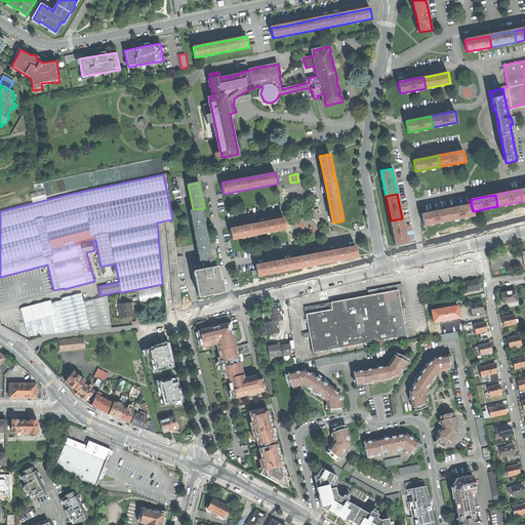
[(455,207),(447,209),(449,220),(473,215),(473,211),(471,204),(455,207)]
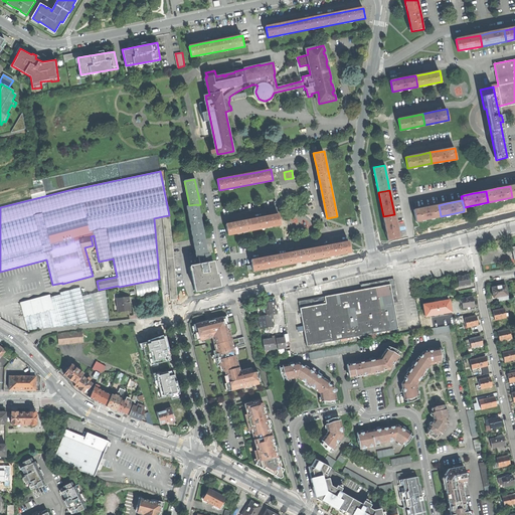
[(186,206),(191,231),(202,229),(199,216),(197,205),(197,204),(189,205),(186,206)]
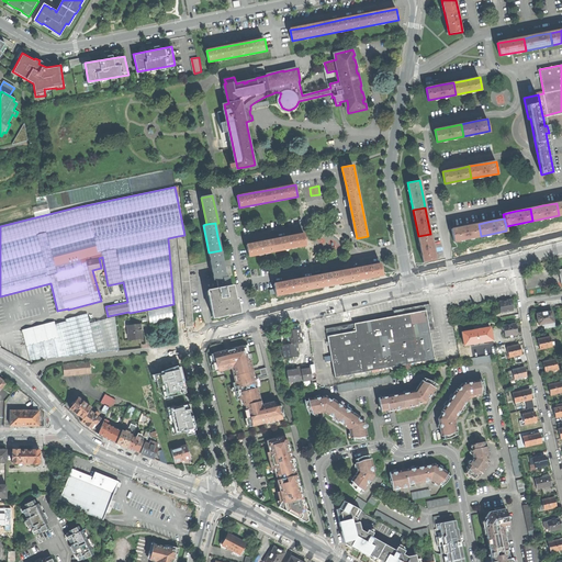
[(454,242),(481,236),(479,224),(463,227),(451,229),(454,242)]
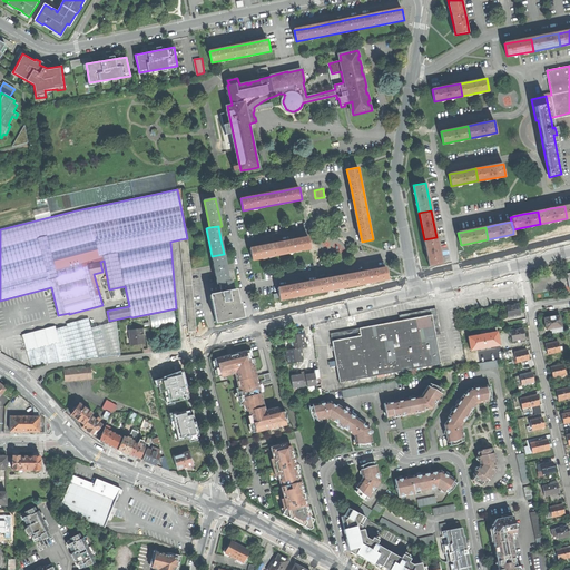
[(311,248),(308,237),(296,239),(261,246),(251,248),(253,259),(311,248)]
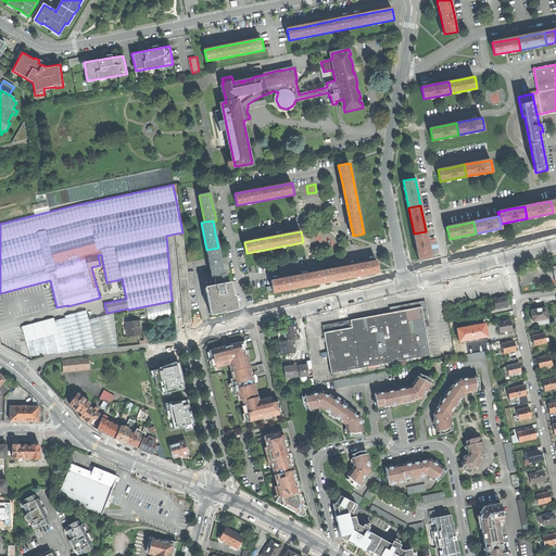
[(428,241),(426,231),(414,234),(419,260),(431,257),(428,241)]
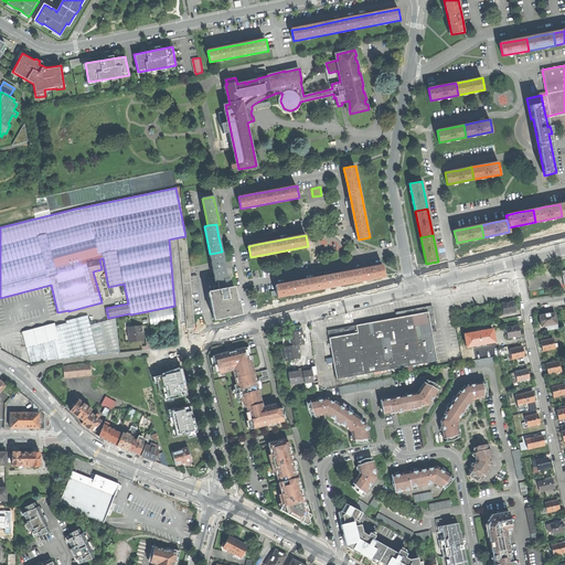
[(185,236),(179,237),(187,329),(194,328),(185,236)]
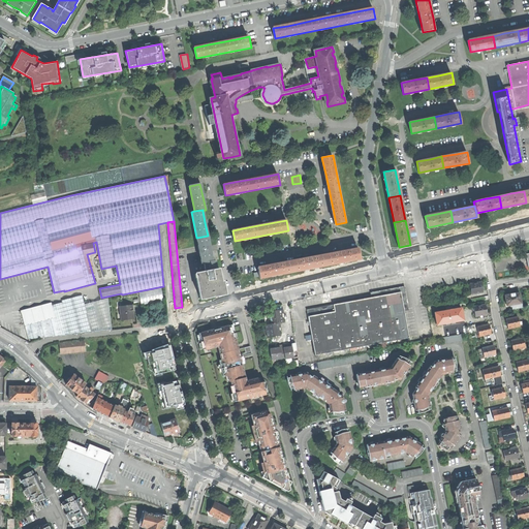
[(213,261),(210,249),(208,236),(196,238),(197,246),(201,263),(204,263),(213,261)]
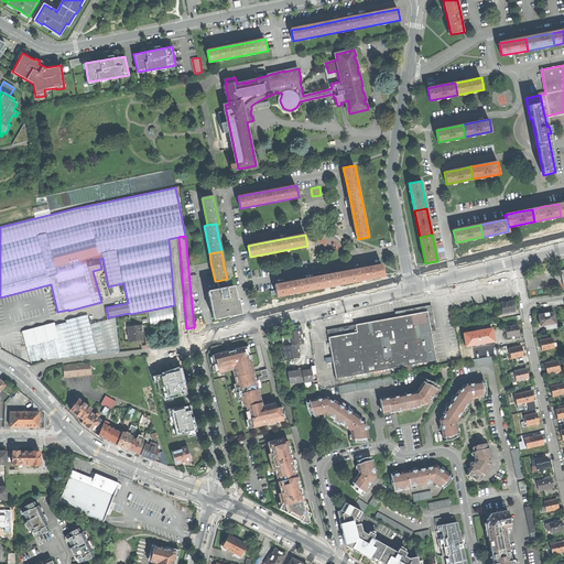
[(277,296),(384,277),(382,264),(358,270),(331,274),(301,280),(275,285),(275,290),(270,291),(271,295),(277,294),(277,296)]
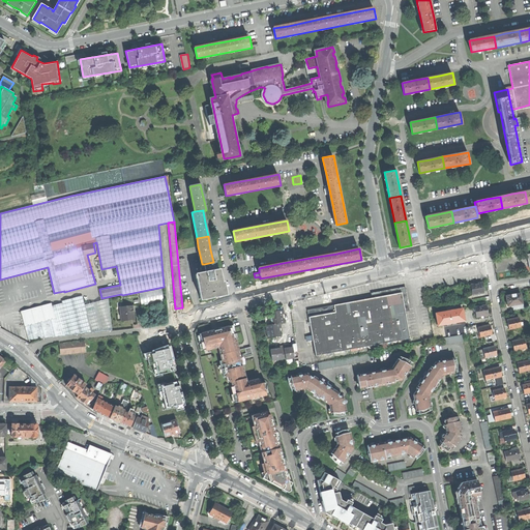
[(204,264),(206,272),(217,269),(215,261),(213,262),(204,264)]
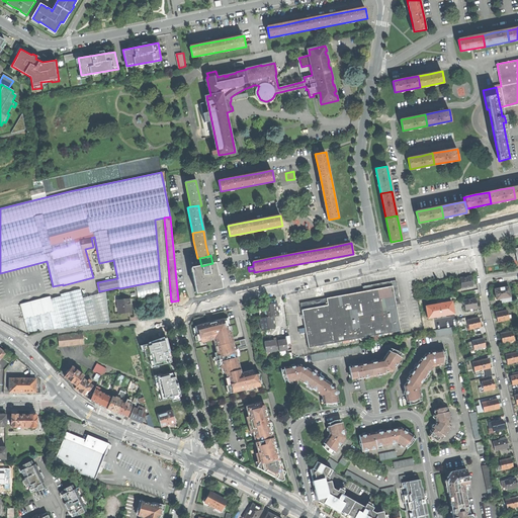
[(196,292),(221,288),(219,276),(218,276),(217,271),(214,263),(212,263),(201,266),(191,267),(194,284),(196,292)]
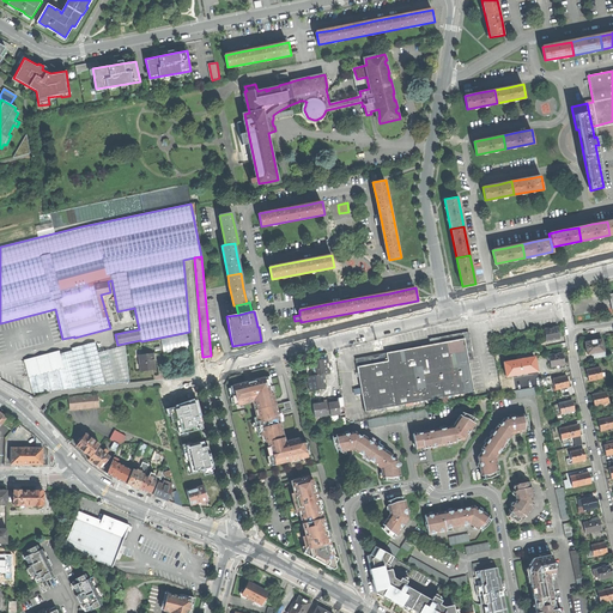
[(558,327),(545,329),(546,340),(559,338),(559,333),(558,327)]
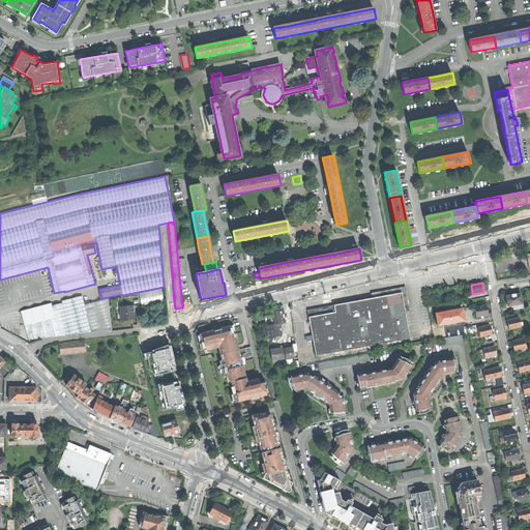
[(371,293),(372,298),(386,295),(402,292),(405,312),(410,311),(406,287),(371,293)]
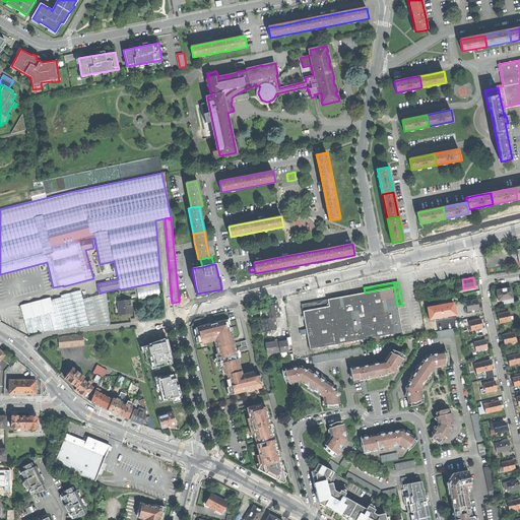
[(138,299),(160,295),(158,282),(136,286),(138,299)]
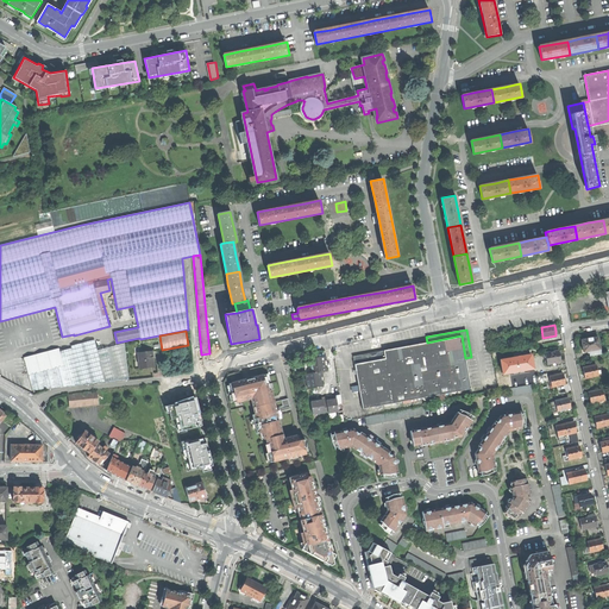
[(353,356),(363,408),(471,389),(465,358),(462,336),(444,339),(427,343),(353,356)]
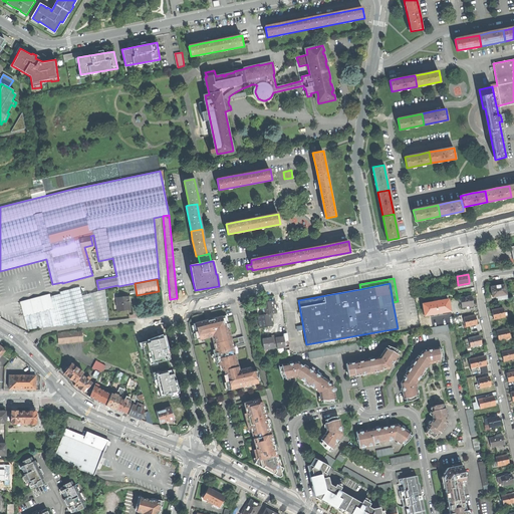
[(497,296),(497,300),(507,299),(505,284),(500,285),(496,285),(496,286),(491,287),(492,293),(492,297),(497,296)]
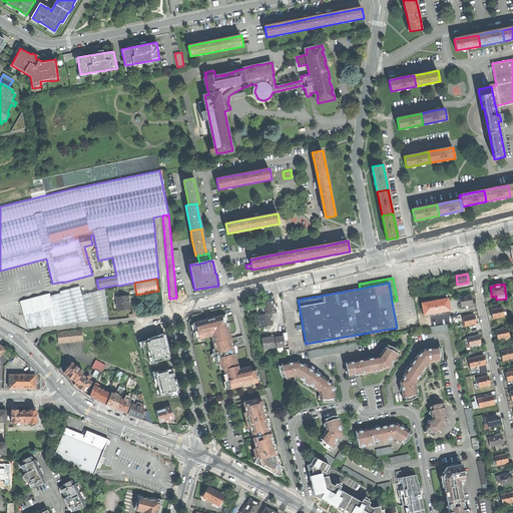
[(28,329),(108,320),(104,289),(82,295),(79,286),(59,291),(59,293),(50,295),(49,293),(20,301),(28,329)]
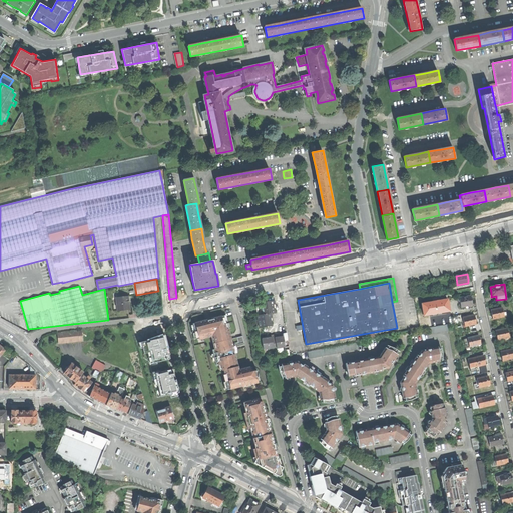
[(470,295),(459,298),(461,307),(472,305),(471,300),(470,295)]
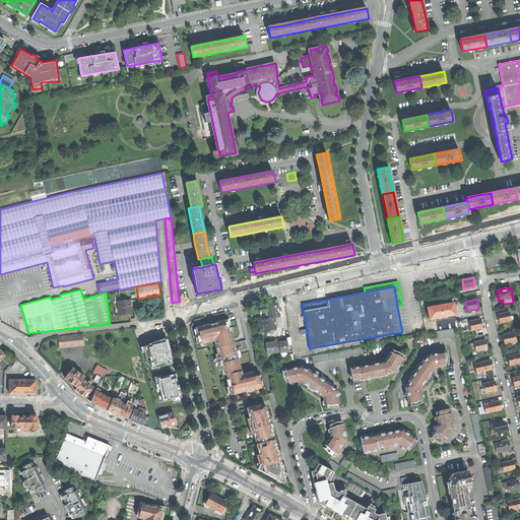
[(126,314),(132,313),(131,301),(117,302),(119,315),(126,314)]
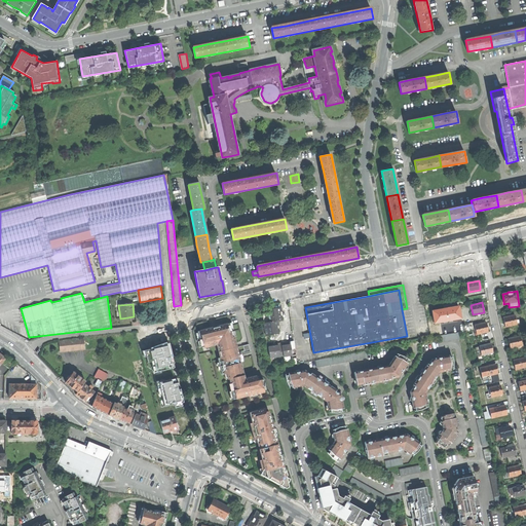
[(433,311),(435,323),(460,317),(459,310),(458,306),(433,311)]
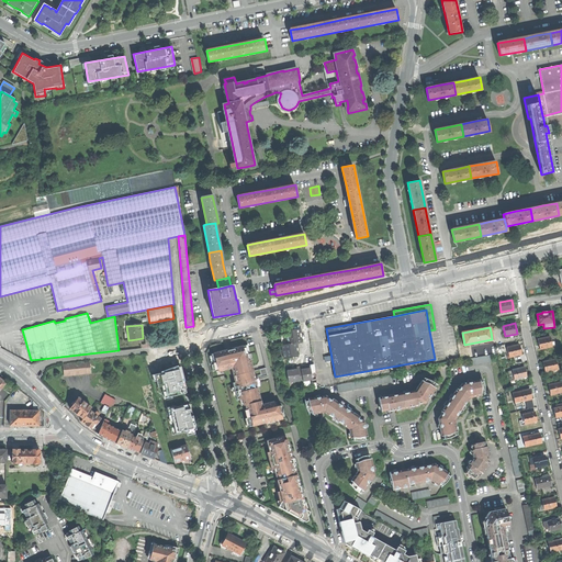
[(285,330),(288,345),(298,343),(301,343),(300,336),(299,333),(301,333),(301,328),(285,330)]
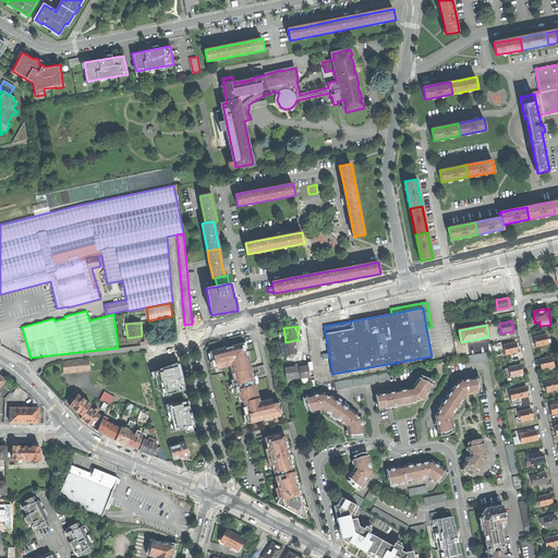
[(535,342),(536,347),(552,343),(550,339),(547,339),(546,334),(534,337),(535,342)]
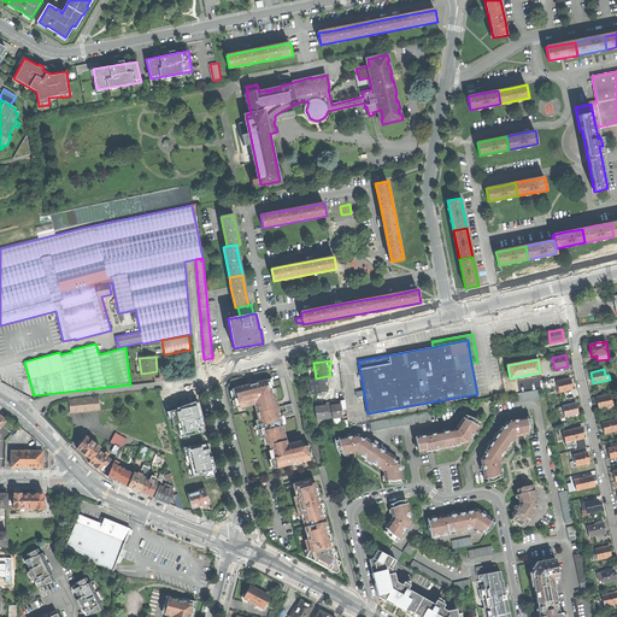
[(312,393),(327,392),(325,385),(324,381),(327,381),(327,376),(316,378),(310,378),(312,393)]
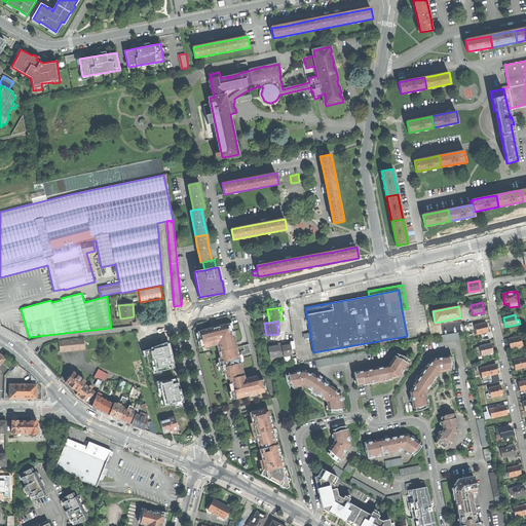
[(486,323),(475,325),(476,332),(475,332),(476,335),(477,335),(488,332),(487,328),(486,323)]
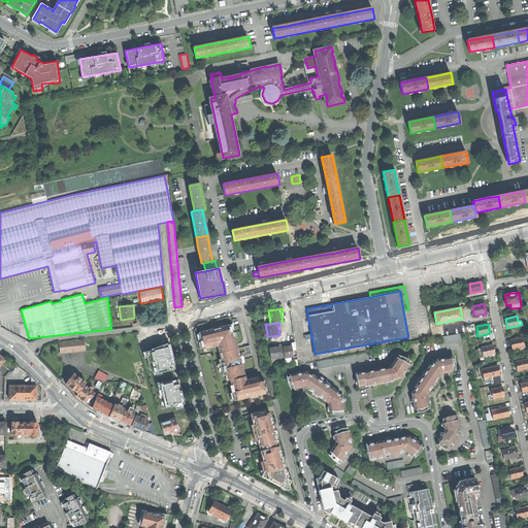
[(262,395),(268,393),(265,382),(259,383),(258,377),(251,380),(244,381),(243,377),(245,377),(241,362),(240,356),(237,344),(235,337),(234,333),(233,333),(231,325),(217,328),(215,329),(199,333),(203,350),(221,345),(224,359),(220,360),(224,376),(228,375),(230,381),(231,381),(232,385),(233,385),(235,392),(233,393),(235,401),(251,397),(262,395)]
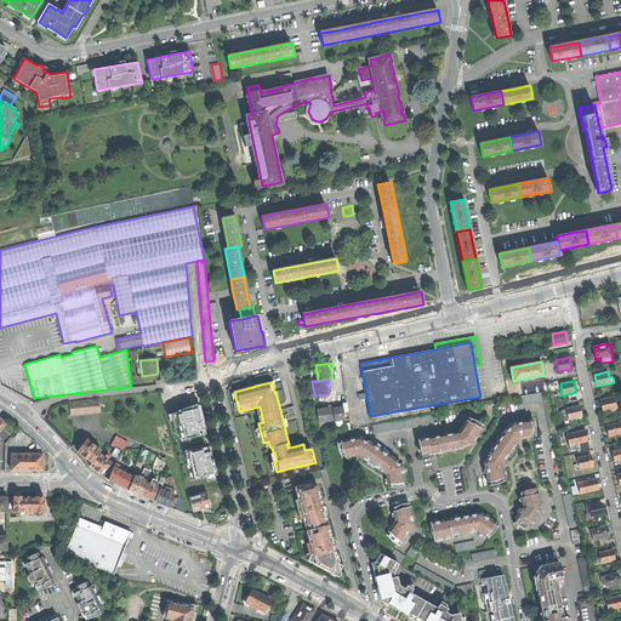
[(517,397),(519,404),(542,400),(541,392),(517,397)]
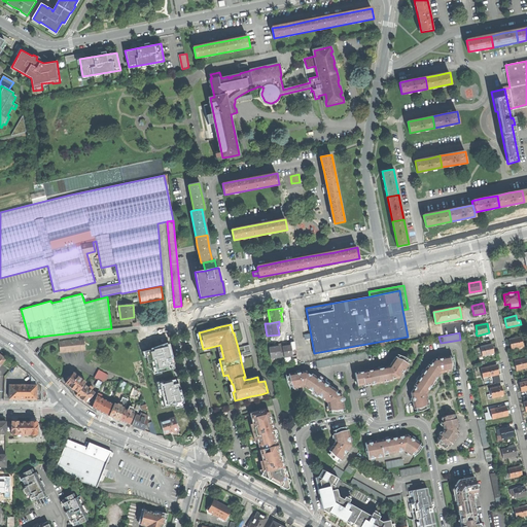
[(519,347),(519,350),(525,348),(524,343),(522,343),(521,337),(516,338),(516,336),(513,336),(514,339),(510,340),(511,345),(512,349),(519,347)]
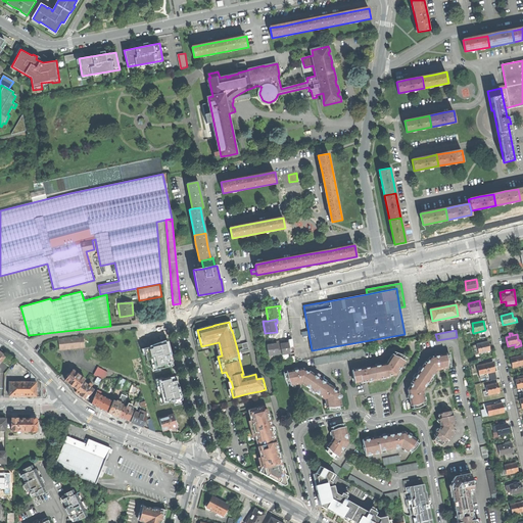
[(151,359),(153,370),(172,366),(175,365),(174,363),(169,339),(150,344),(151,346),(146,348),(148,360),(151,359)]
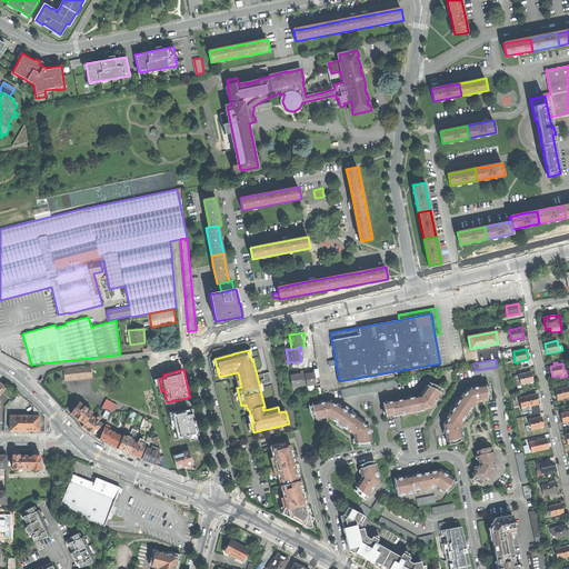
[(307,386),(317,385),(316,379),(319,379),(318,369),(313,370),(315,372),(310,373),(306,375),(306,372),(305,372),(307,385),(307,386)]
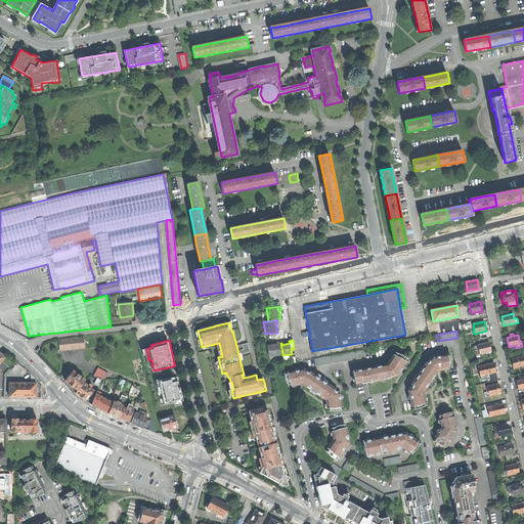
[(269,356),(282,354),(280,343),(281,343),(280,342),(277,342),(277,344),(273,345),(268,346),(269,356)]
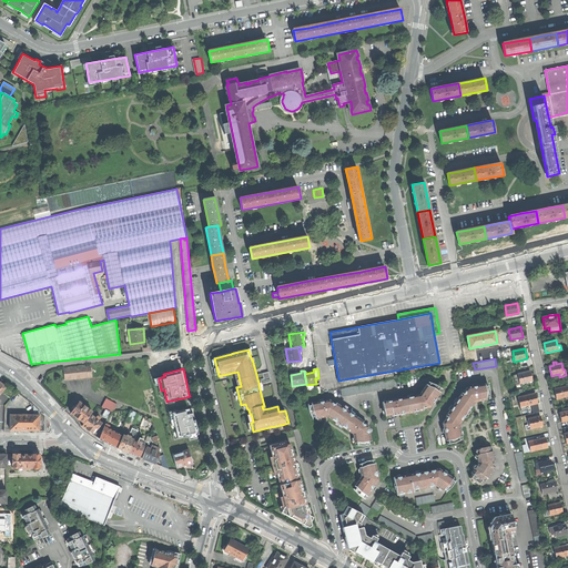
[(262,379),(263,382),(271,379),(270,372),(263,374),(264,379),(262,379)]
